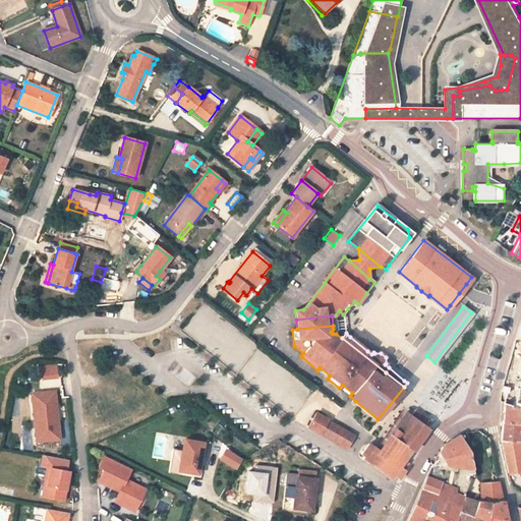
[(218,368),(296,414),(313,385),(239,342),(242,338),(237,335),(218,368)]
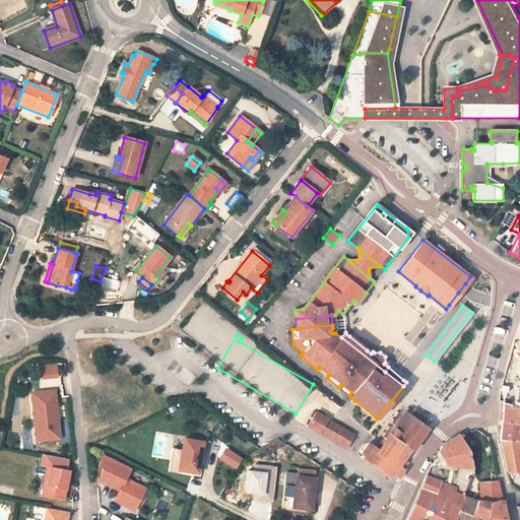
[(58,377),(57,364),(41,365),(42,378),(58,377)]
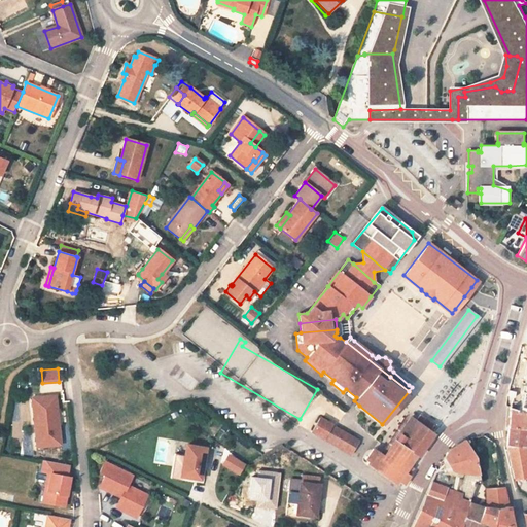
[(323,372),(321,375),(331,383),(334,380),(323,372)]
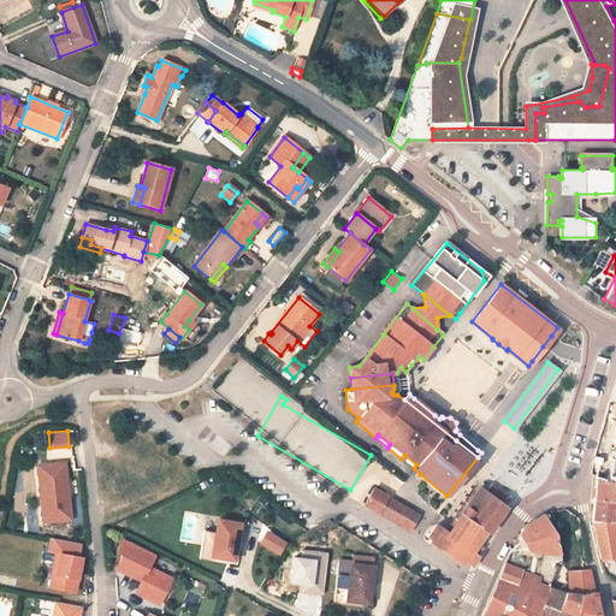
[(72,448),(48,450),(48,460),(72,458),(72,448)]
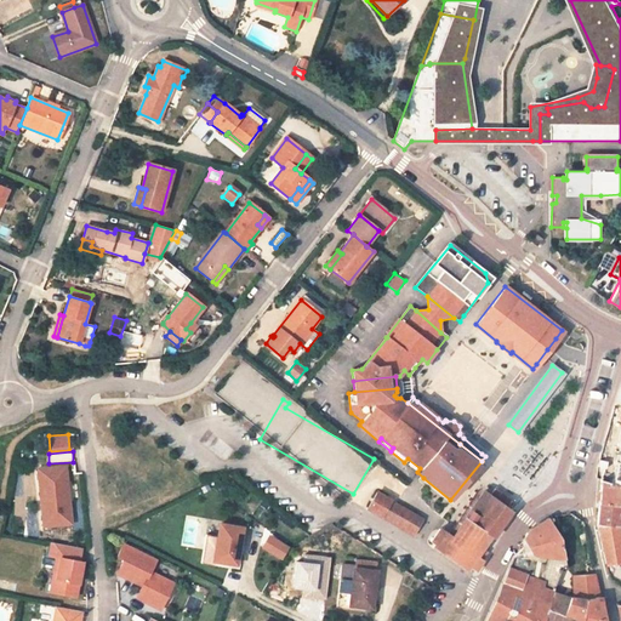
[(408,459),(404,462),(417,472),(420,468),(408,459)]
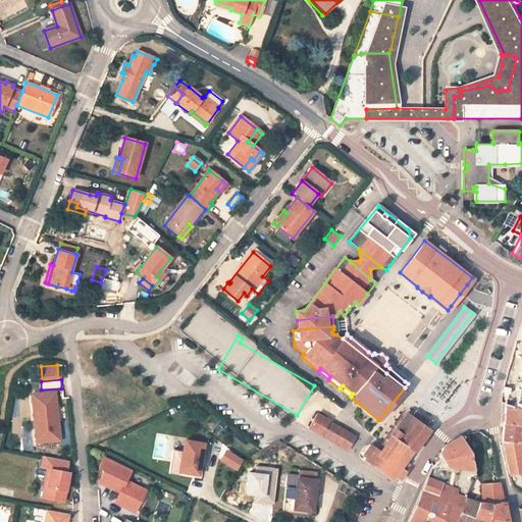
[(37,403),(33,408),(34,423),(38,422),(38,430),(35,430),(36,442),(59,440),(57,419),(55,419),(54,408),(56,408),(55,392),(41,393),(42,403),(37,403)]
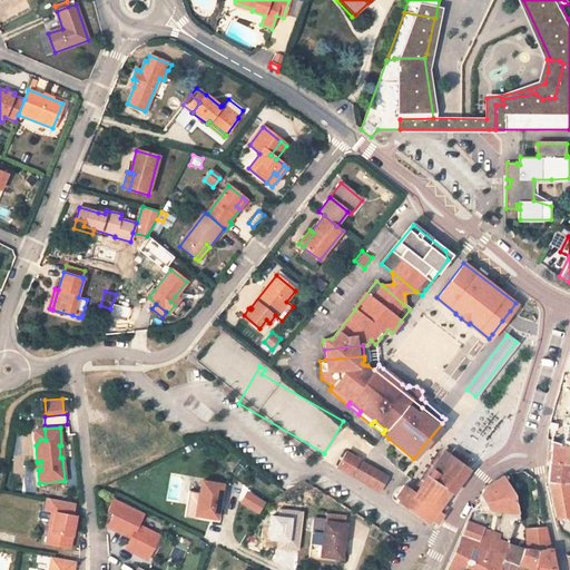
[(45,429),(33,430),(36,445),(40,440),(46,440),(45,429)]
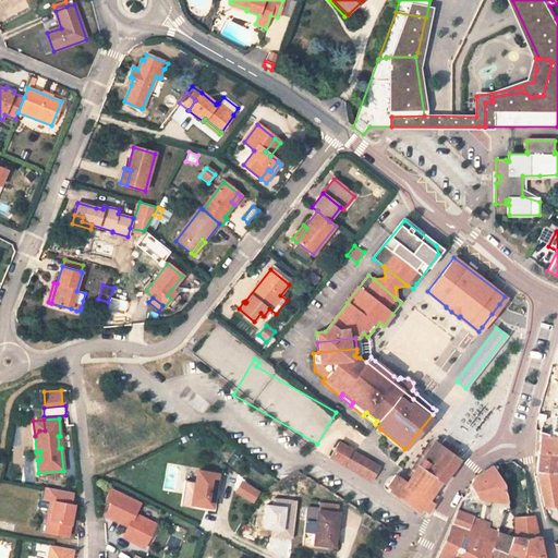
[(557,436),(541,431),(540,440),(538,451),(556,453),(556,463),(557,463),(557,436)]
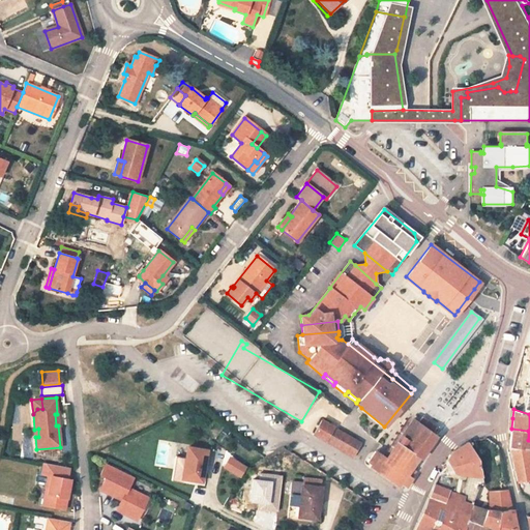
[(352,458),(360,443),(351,438),(350,440),(331,430),(333,427),(322,419),(316,432),(316,431),(313,435),(352,458)]
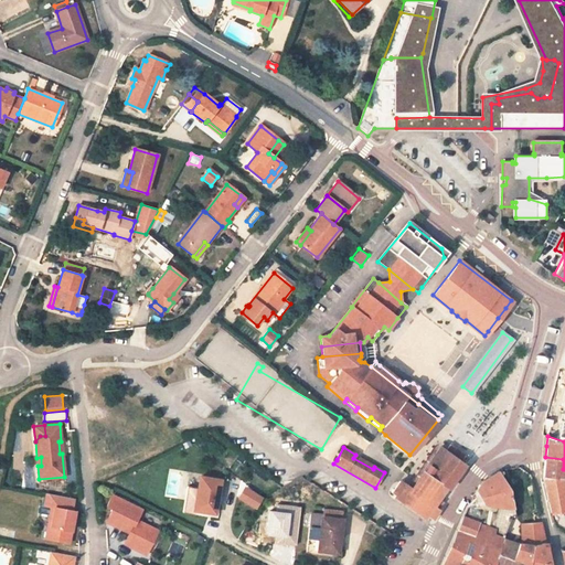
[(432,520),(438,509),(434,505),(446,488),(448,489),(464,467),(465,466),(462,465),(456,459),(440,448),(439,447),(429,461),(423,470),(411,488),(404,482),(394,499),(423,518),(424,519),(426,515),(432,520)]
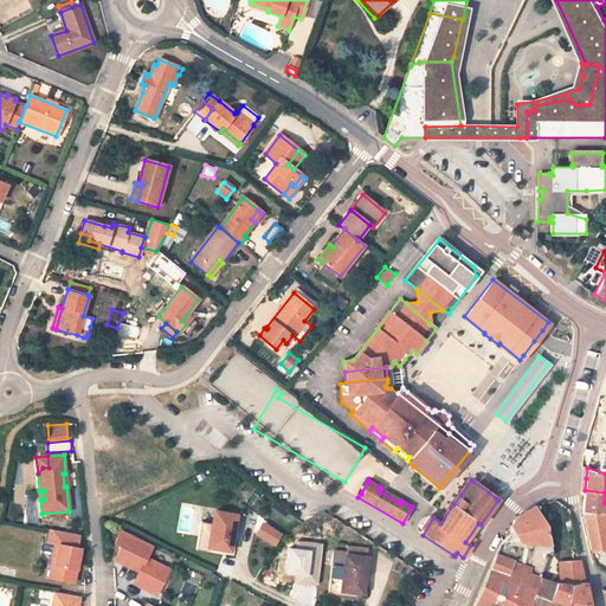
[(381,488),(379,491),(400,503),(401,501),(381,488)]
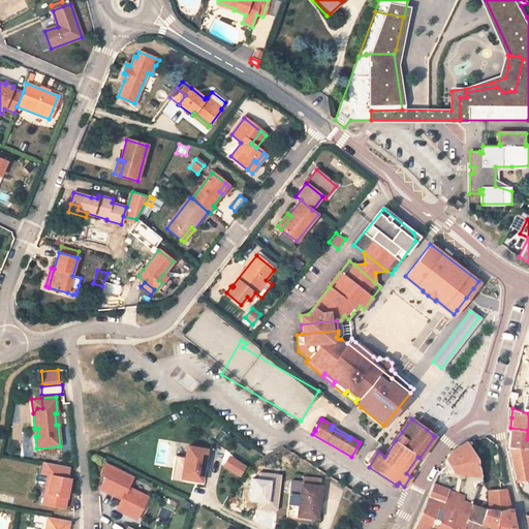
[(527,430),(510,428),(510,433),(509,446),(526,447),(527,439),(527,430)]
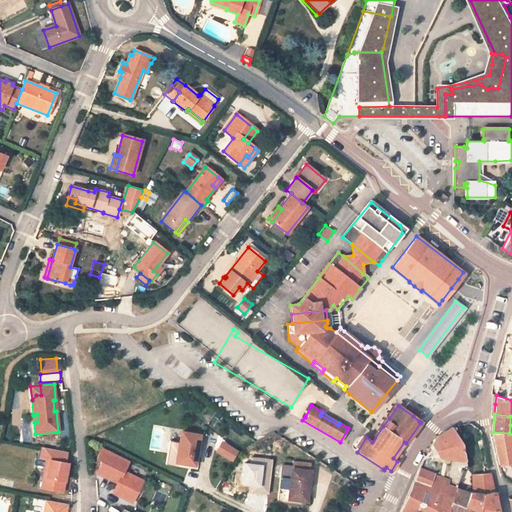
[(389,418),(387,416),(381,425),(383,426),(389,418)]
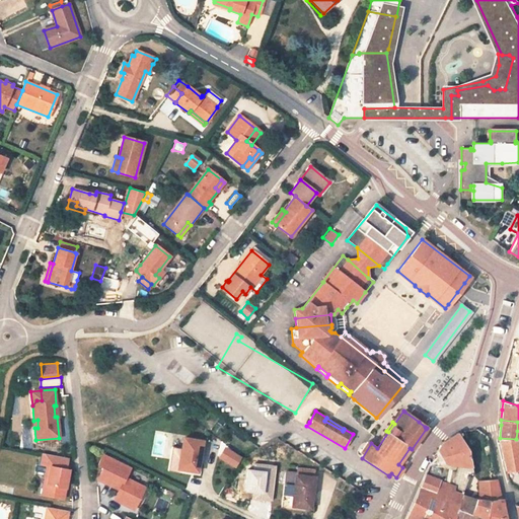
[(444,479),(425,471),(403,518),(420,518),(421,518),(424,518),(454,518),(455,518),(462,495),(469,474),(473,475),(468,449),(457,433),(442,442),(437,451),(444,463),(454,465),(453,471),(457,472),(455,480),(454,486),(449,485),(443,483),(444,479)]
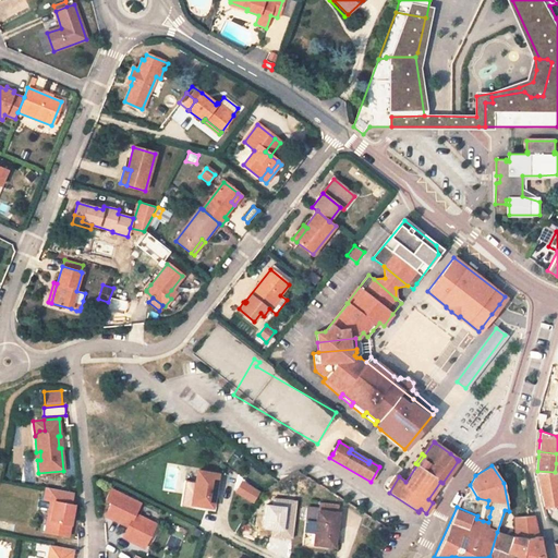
[(195,482),(185,481),(181,506),(205,509),(206,506),(211,507),(217,474),(196,471),(195,482)]
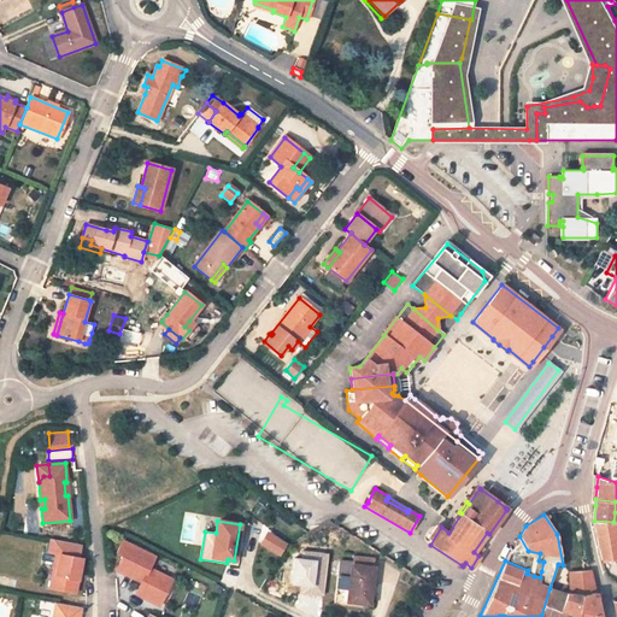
[(613,522),(594,521),(598,538),(603,560),(616,557),(616,548),(616,545),(613,522)]
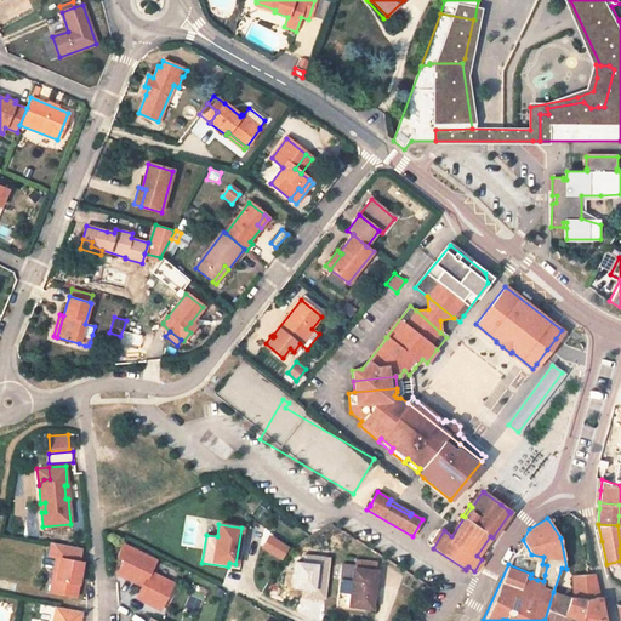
[(262,547),(280,558),(286,547),(268,536),(262,547)]
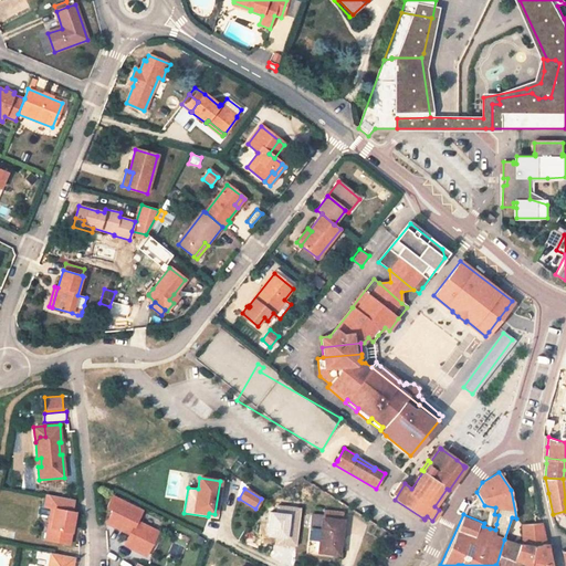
[(477,498),(468,506),(463,514),(484,523),(486,509),(484,509),(484,505),(477,492),(477,498)]
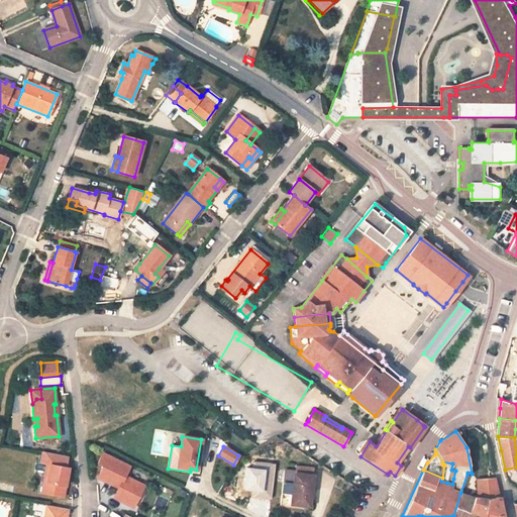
[(66,467),(68,455),(42,451),(40,462),(46,463),(49,464),(45,487),(42,487),(41,492),(63,496),(65,486),(64,485),(65,481),(66,481),(69,468),(66,467)]
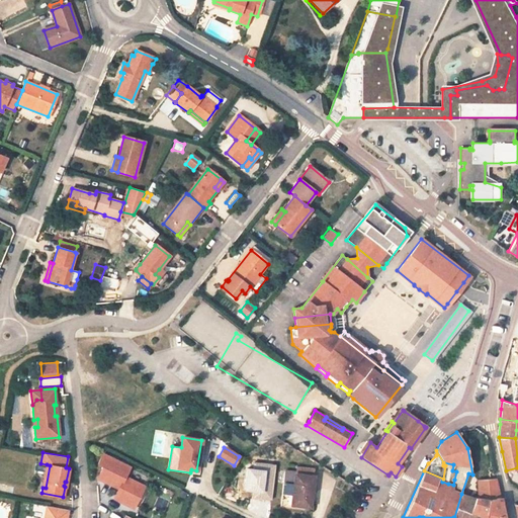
[(130,467),(102,454),(97,464),(102,467),(97,479),(119,490),(118,493),(116,492),(113,499),(127,506),(133,497),(138,500),(144,487),(124,477),(130,467)]
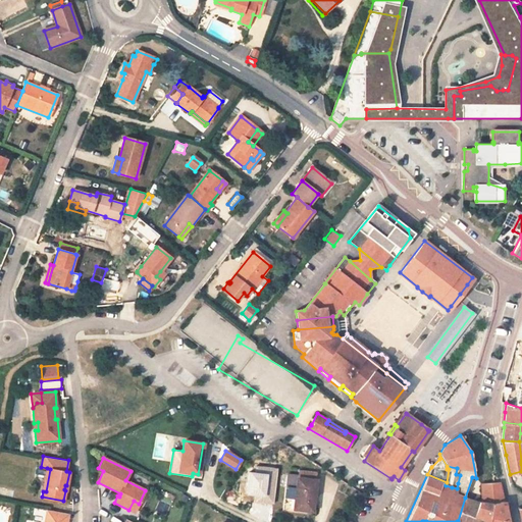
[(247,493),(254,494),(253,502),(274,505),(278,469),(257,467),(256,474),(250,473),(247,493)]
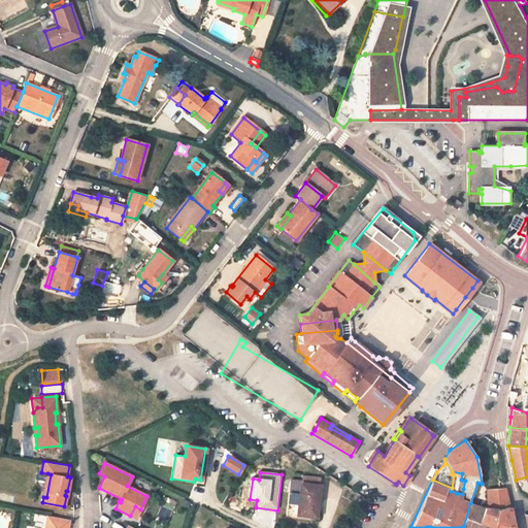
[(320,480),(302,476),(301,484),(320,486),(320,480)]
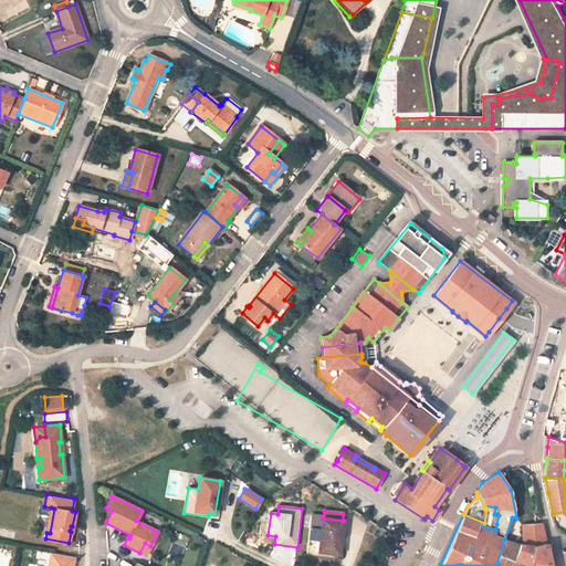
[(145,515),(143,522),(157,528),(160,522),(145,515)]
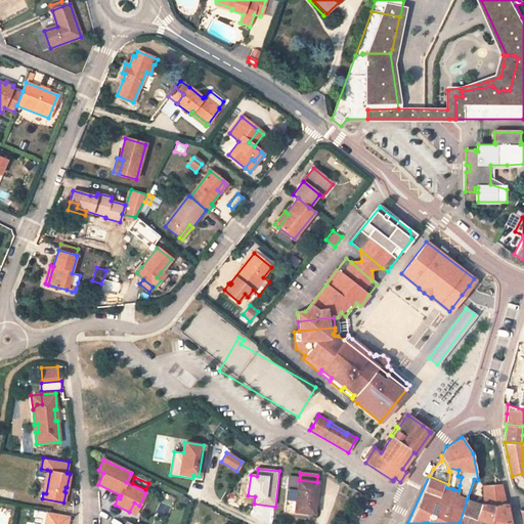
[(297,489),(288,488),(285,513),(306,516),(306,513),(314,513),(317,482),(299,480),(298,480),(298,482),(297,489)]
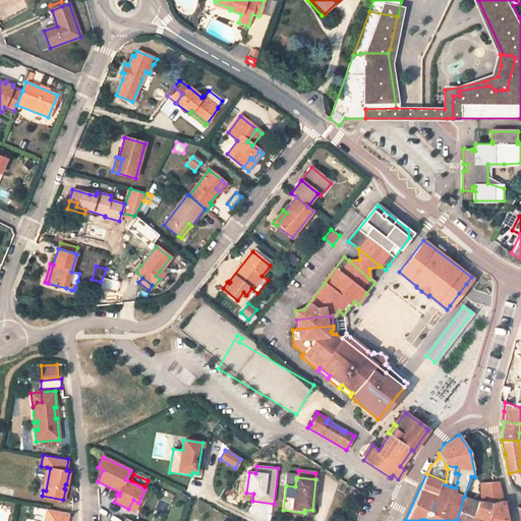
[(296,479),(287,478),(286,485),(295,486),(296,479)]
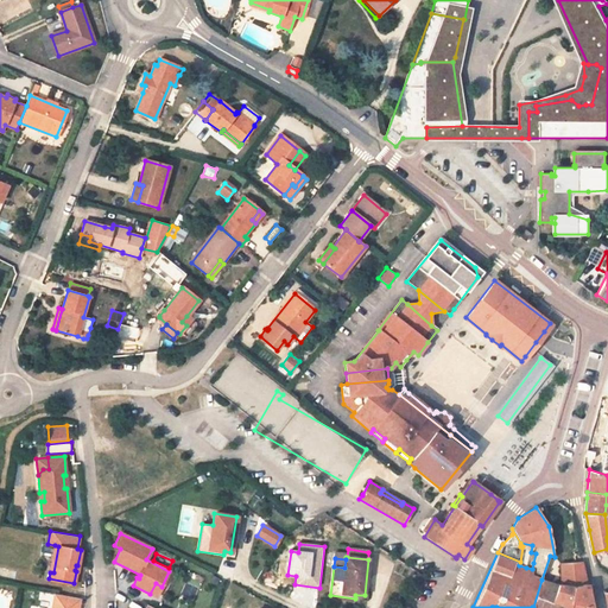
[(557,586),(542,580),(533,607),(537,607),(553,607),(558,599),(562,600),(569,602),(587,607),(591,607),(589,594),(582,561),(561,563),(561,584),(558,584),(557,586)]
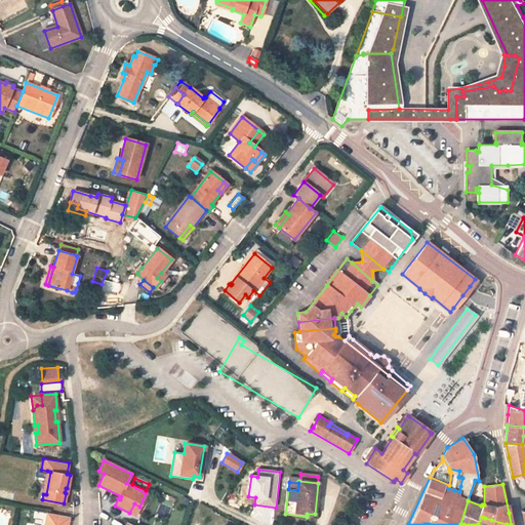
[(129,513),(135,515),(139,507),(134,503),(129,513)]
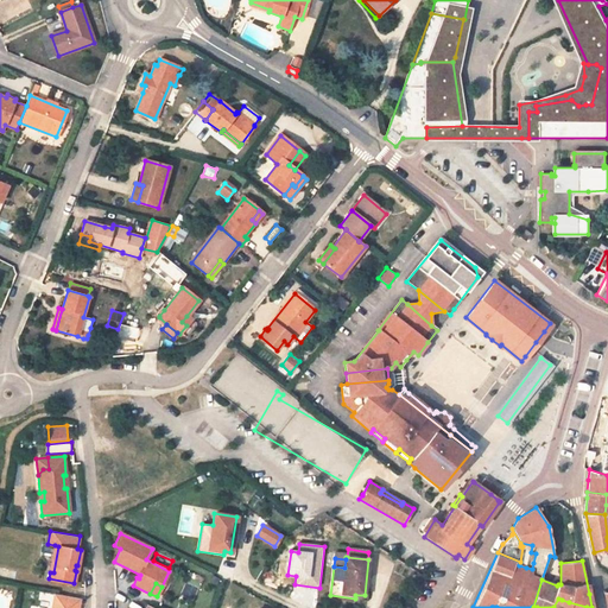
[(76,607),(80,599),(55,594),(51,607),(76,607)]
